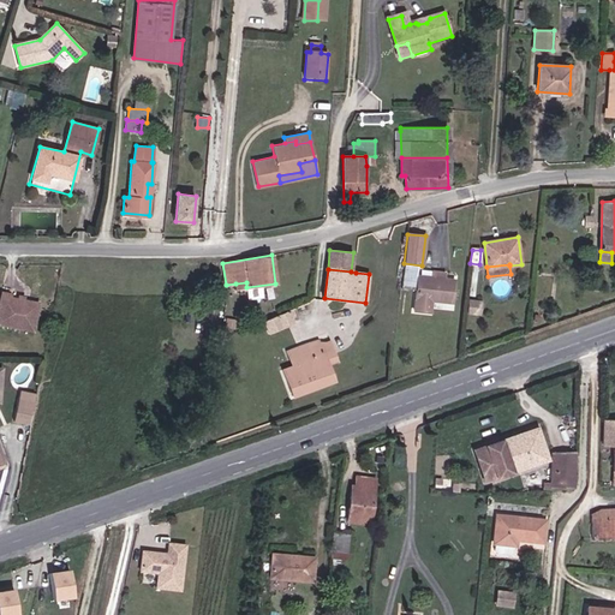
[(454,280),(445,279),(433,278),(411,275),(410,288),(417,290),(415,311),(430,312),(431,300),(452,303),(454,280)]
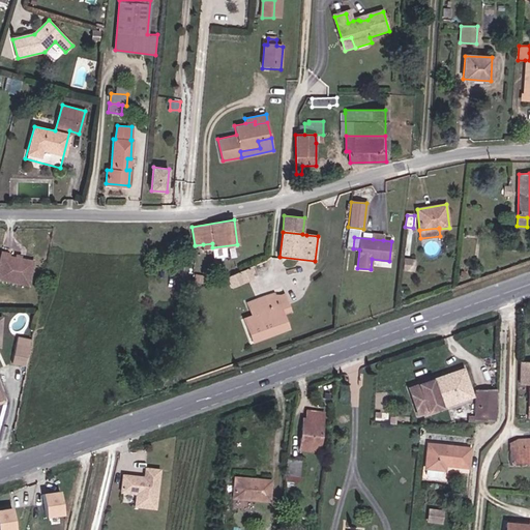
[(33,262),(22,259),(15,258),(9,257),(9,254),(1,252),(0,257),(0,280),(29,285),(33,262)]
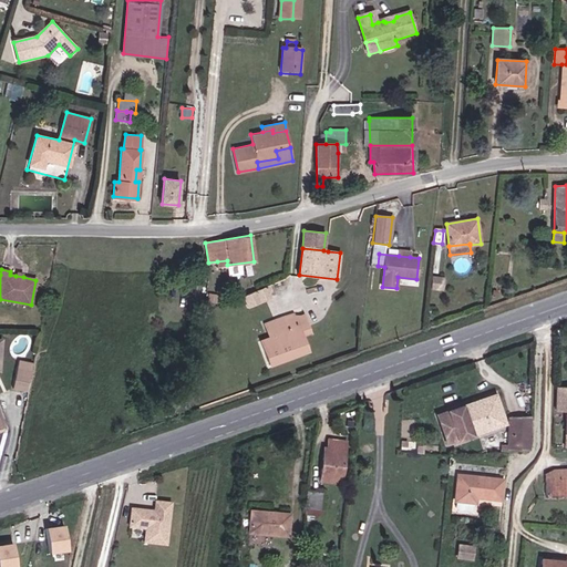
[(443,279),(432,278),(431,289),(442,290),(443,279)]
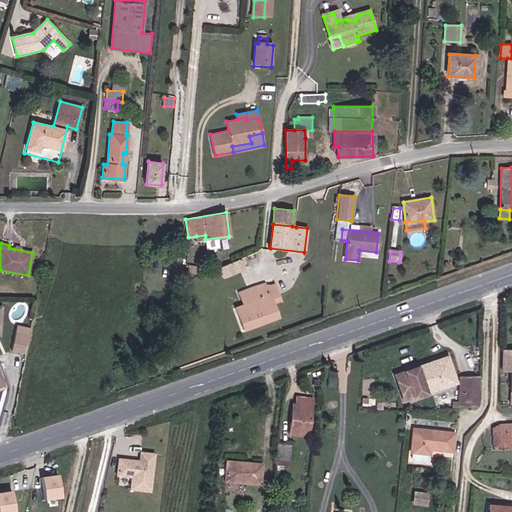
[(230,263),(234,273),(243,269),(242,265),(240,259),(230,263)]
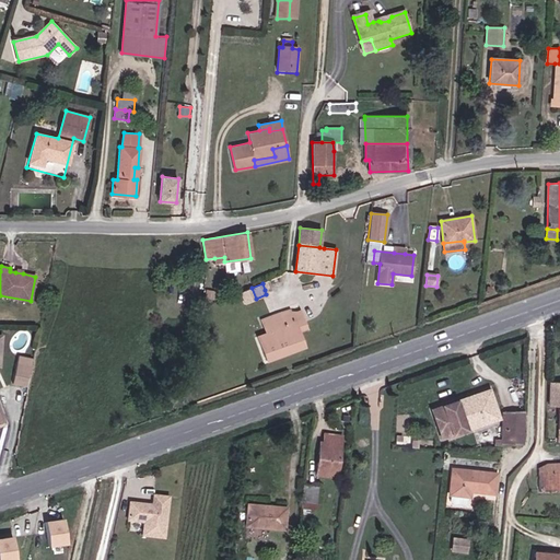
[(252,288),(241,292),(245,303),(256,299),(252,288)]
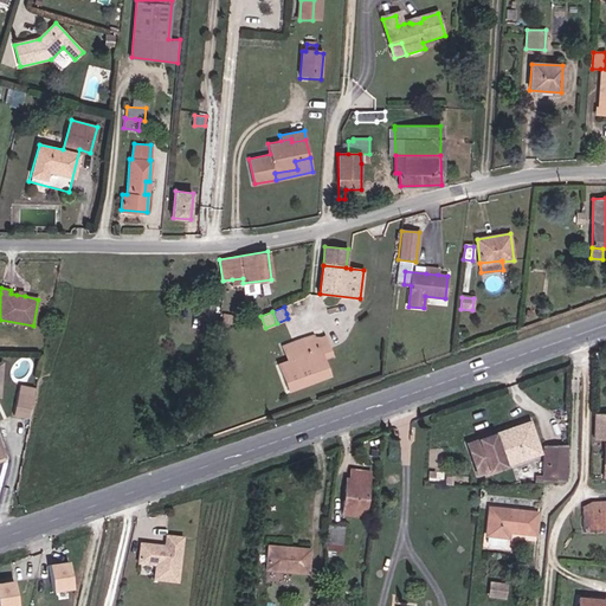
[(323,359),(316,340),(315,335),(282,347),(288,361),(278,365),(289,392),(329,376),(323,359)]
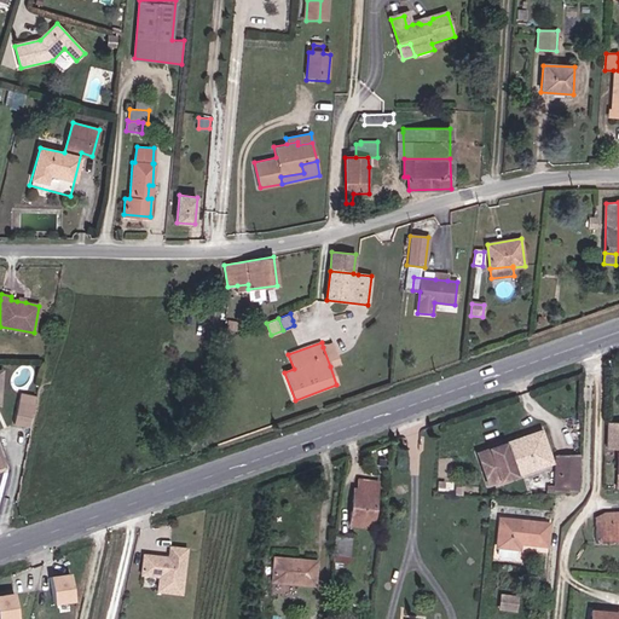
[(333,343),(323,347),(330,366),(340,363),(333,343)]
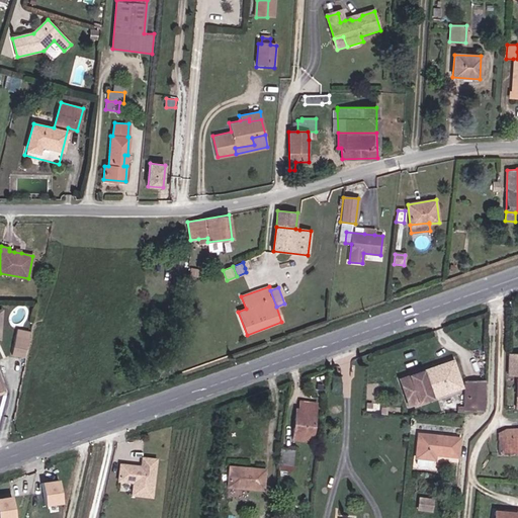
[(17,329),(11,354),(24,357),(29,332),(17,329)]
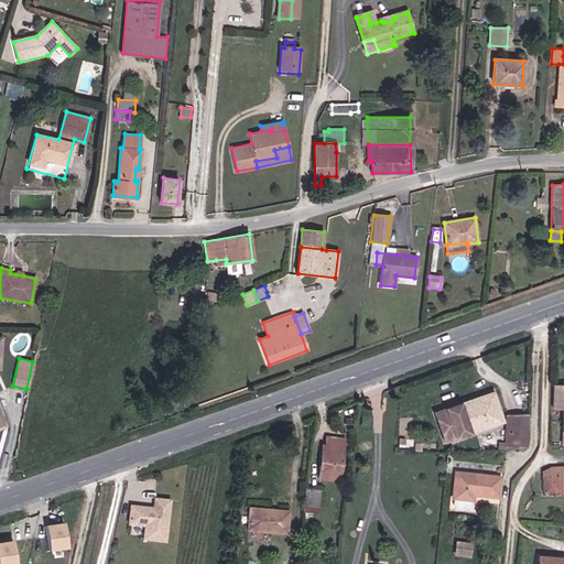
[(563,384),(563,390),(555,390),(554,407),(563,407),(563,418),(563,432),(563,444),(563,443),(563,384)]
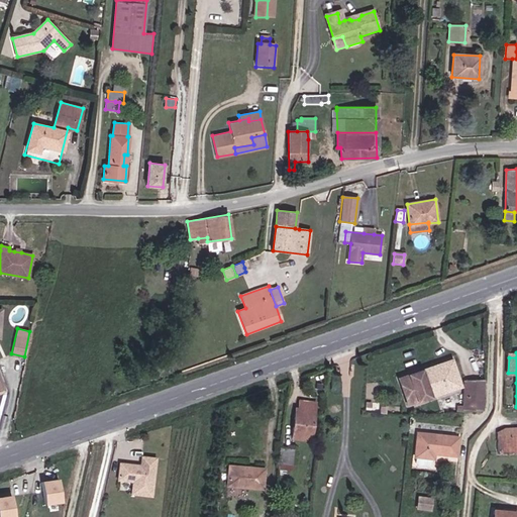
[(452,359),(431,367),(432,370),(453,364),(452,359)]
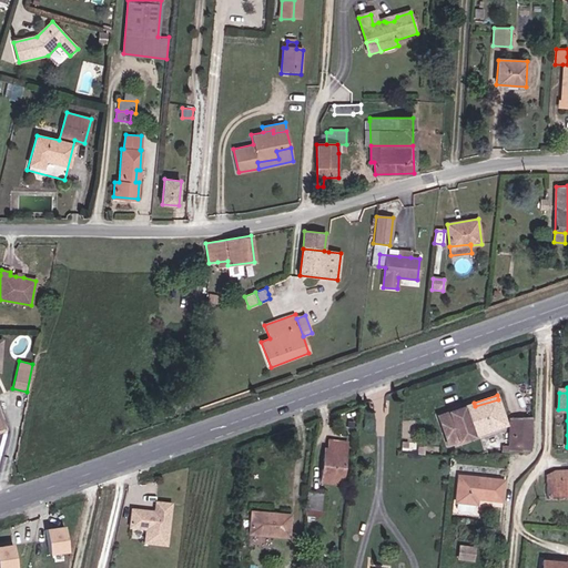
[(475,406),(474,403),(439,415),(448,444),(507,425),(498,399),(475,406)]
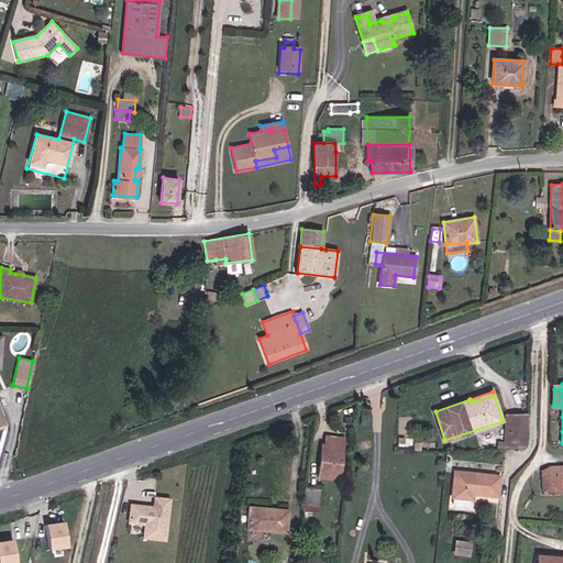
[(505,434),(505,449),(527,448),(528,415),(517,415),(517,434),(505,434)]
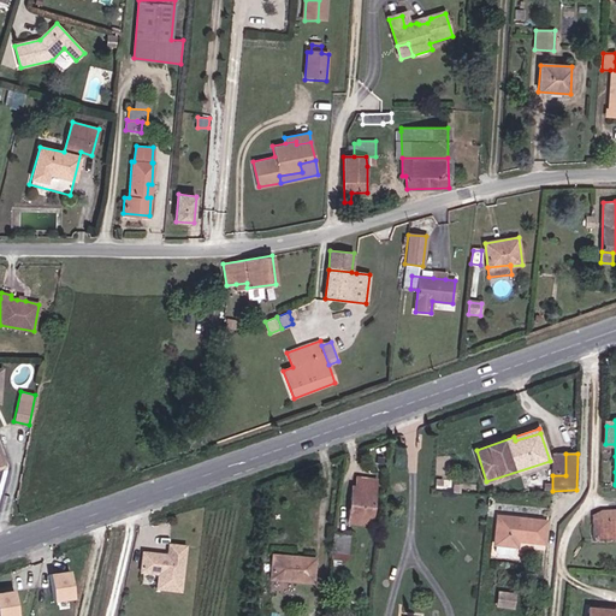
[(554,454),(552,475),(566,475),(566,454),(554,454)]
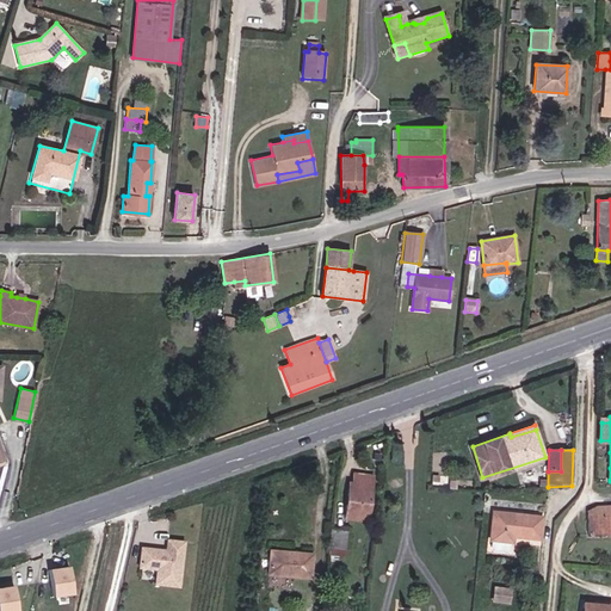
[(350,482),(344,518),(365,522),(374,475),(353,473),(352,482),(350,482)]
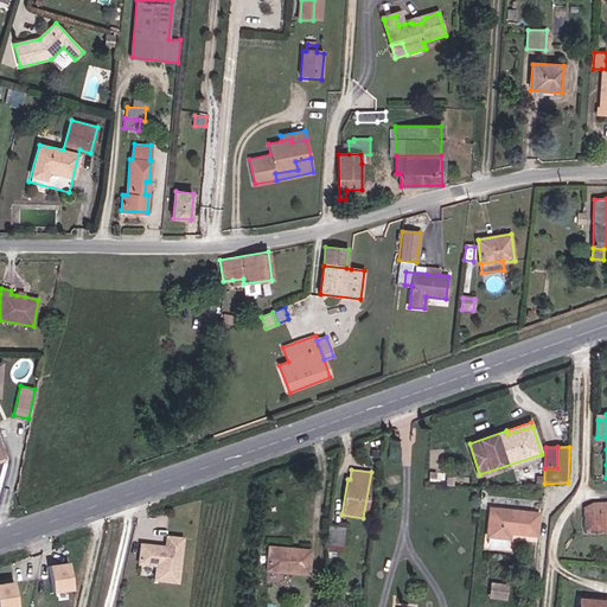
[(537,535),(540,513),(490,509),(486,537),(510,540),(511,532),(537,535)]
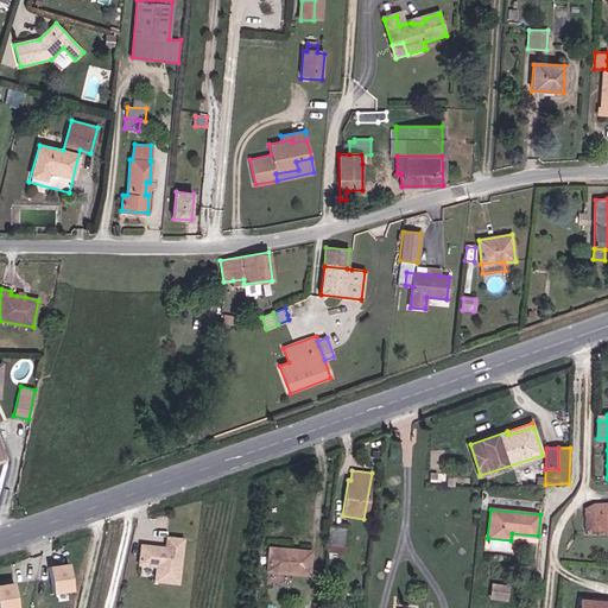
[(607,512),(586,513),(586,532),(607,530),(607,512)]
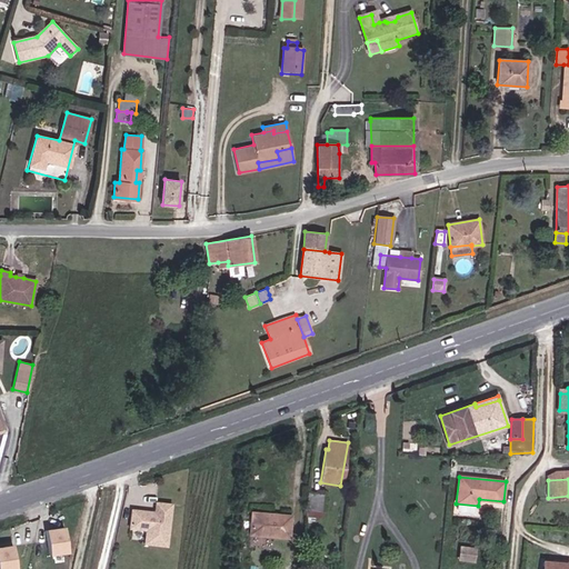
[(322,495),(309,492),(306,516),(319,518),(322,495)]
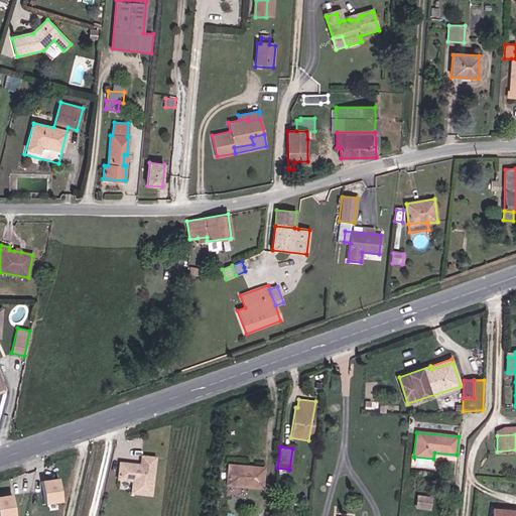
[(296,464),(305,465),(306,454),(297,453),(296,464)]
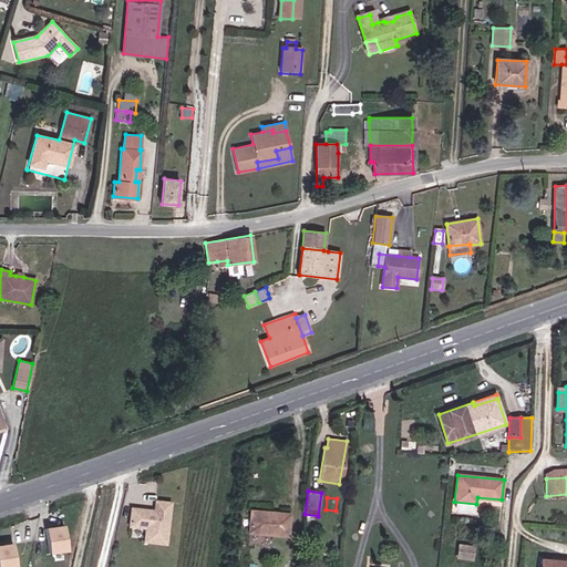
[(164,543),(169,502),(153,500),(152,509),(129,506),(126,525),(143,527),(142,540),(164,543)]
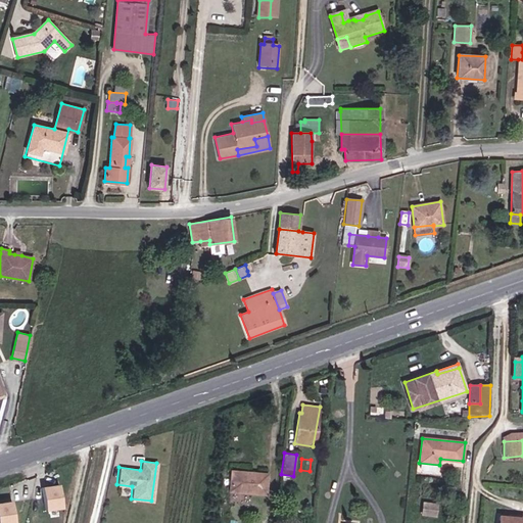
[(268,474),(231,471),(230,491),(266,494),(268,474)]
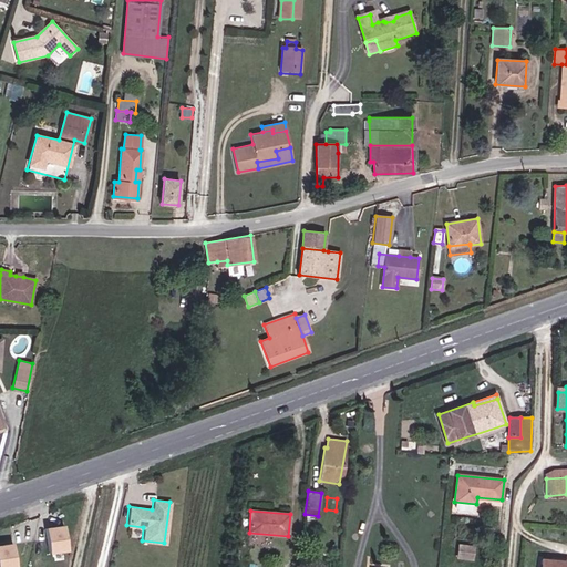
[(45,550),(75,550),(75,524),(45,525),(45,550)]
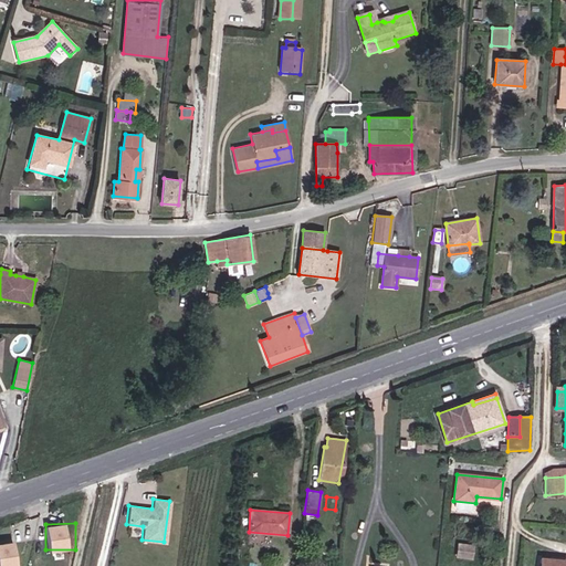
[(24,565),(23,540),(3,541),(4,565),(24,565)]
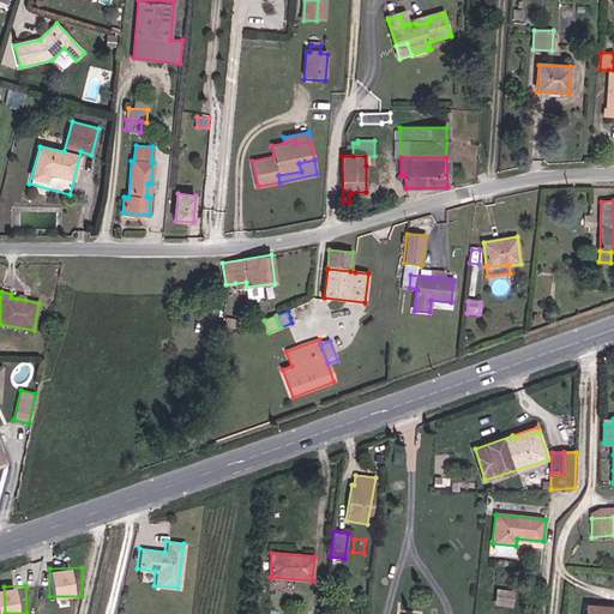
[(494,588),(493,602),(511,603),(512,589),(494,588)]
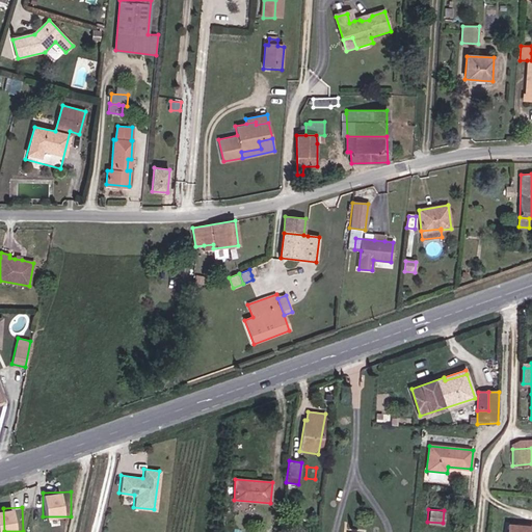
All buildings are outlined.
